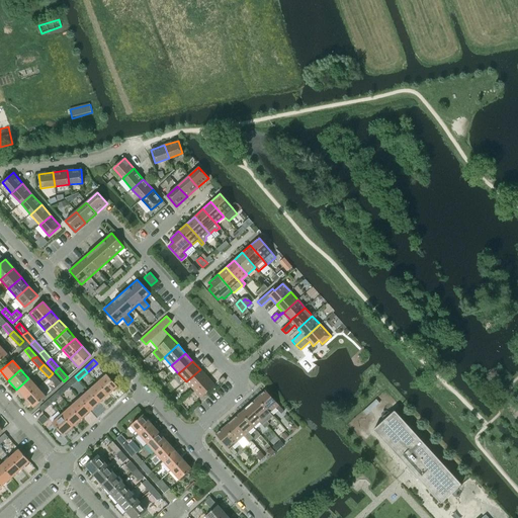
[(200,369),(186,381),(193,390),(207,377),(200,369)]
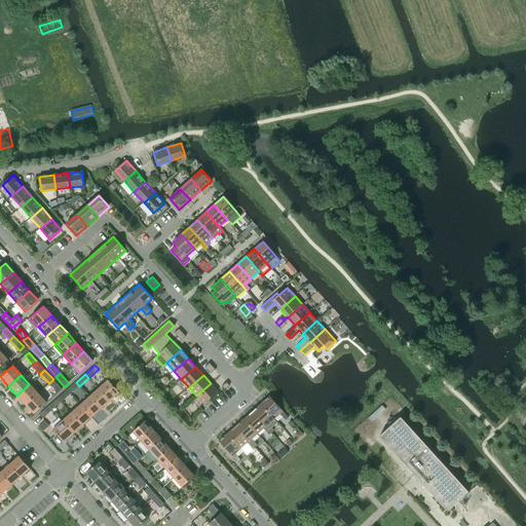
[(62,389),(53,379),(49,383),(58,393),(62,389)]
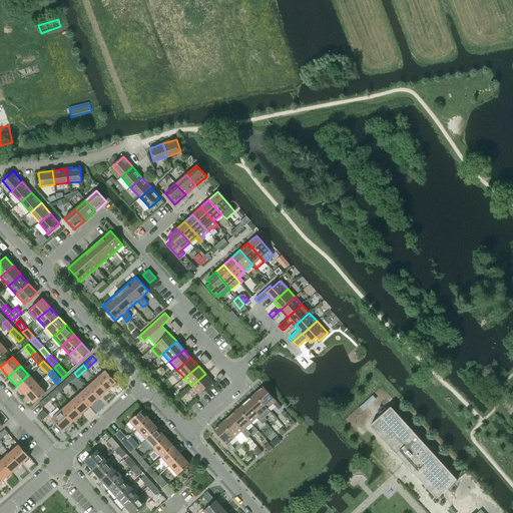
[(95,379),(106,391),(115,383),(104,371),(95,379)]
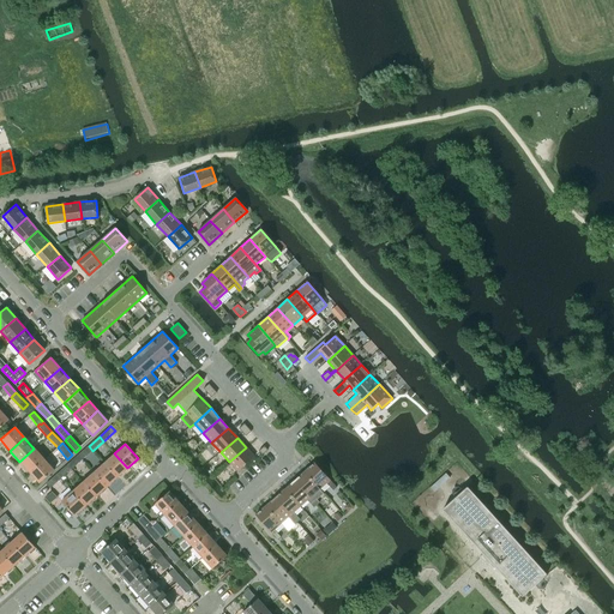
[(89,446),(78,456),(82,461),(92,451),(89,446)]
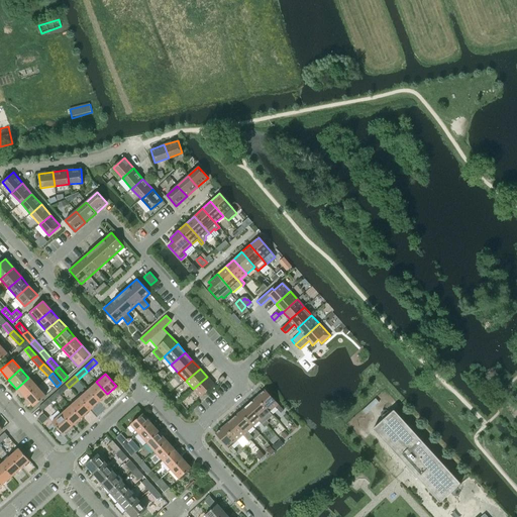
[(207,377),(193,389),(200,398),(214,385),(207,377)]
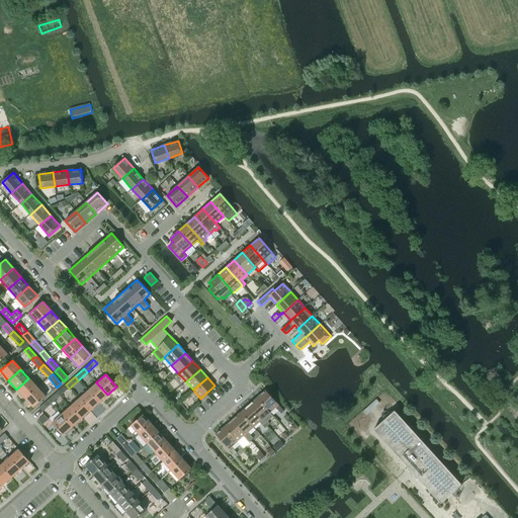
[(28,378),(16,390),(24,399),(36,387),(28,378)]
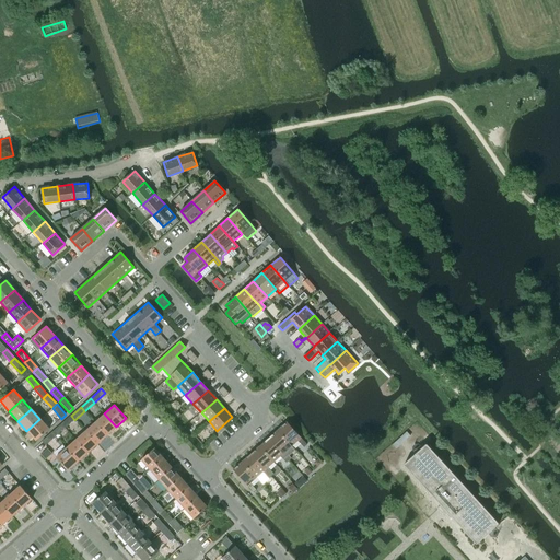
[(94,422),(106,435),(116,427),(104,413),(94,422)]
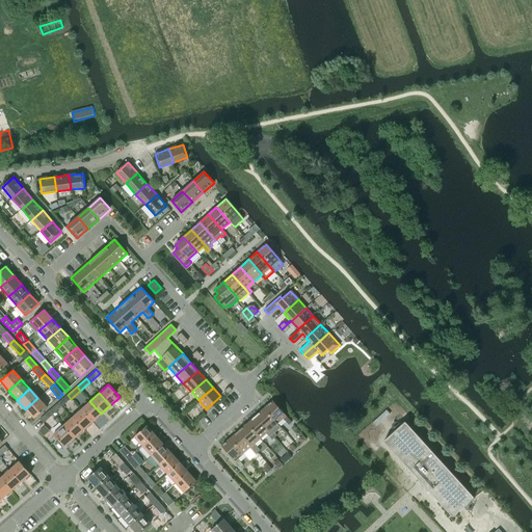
[(68,395),(58,403),(62,407),(71,399),(68,395)]
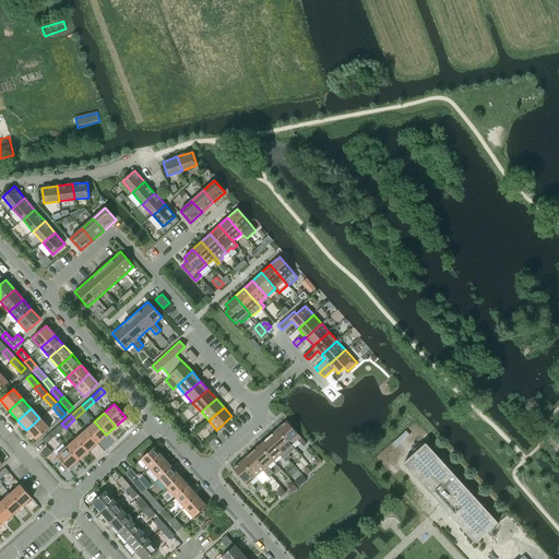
[(39,418),(26,430),(35,440),(48,428),(39,418)]
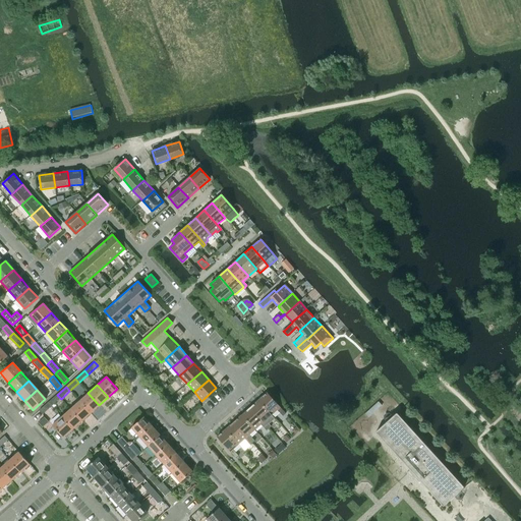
[(78,401),(90,413),(99,405),(88,393),(78,401)]
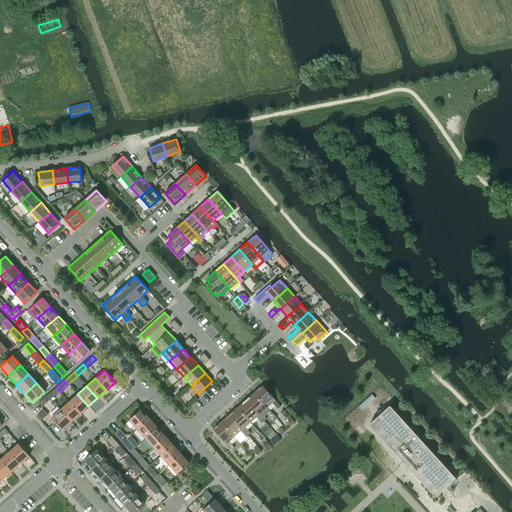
[(254,393),(267,408),(272,403),(278,409),(281,407),(262,386),(254,393)]
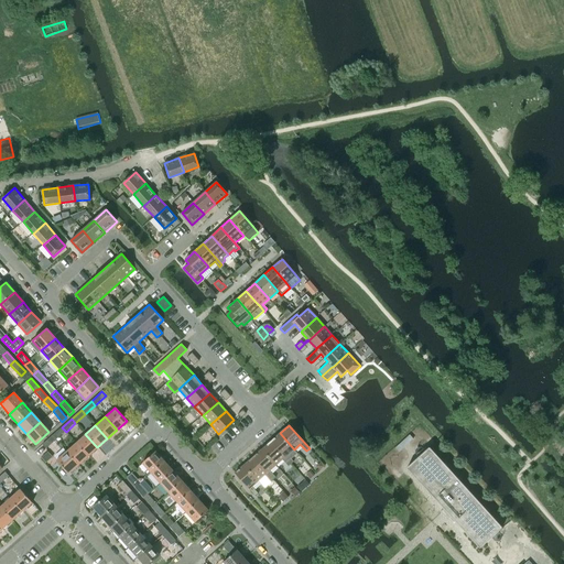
[(62,427),(52,436),(53,437),(54,436),(56,438),(55,440),(56,440),(66,432),(62,427)]
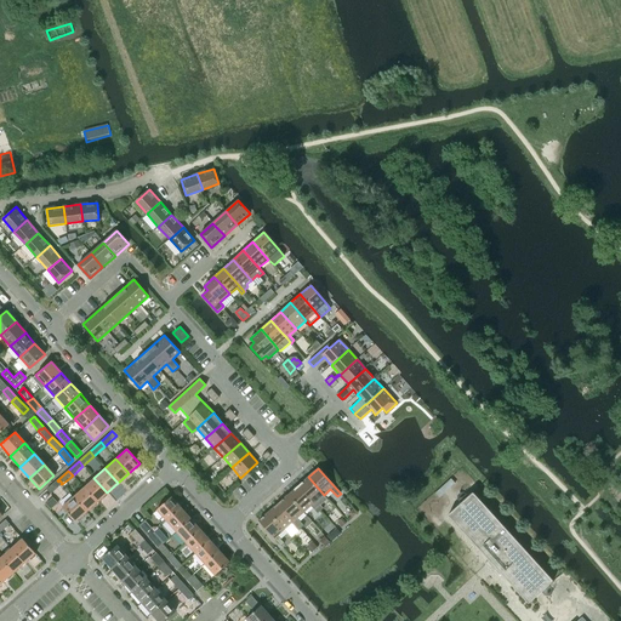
[(298,486),(320,511),(324,508),(322,506),(328,500),(324,495),(308,477),(298,486)]
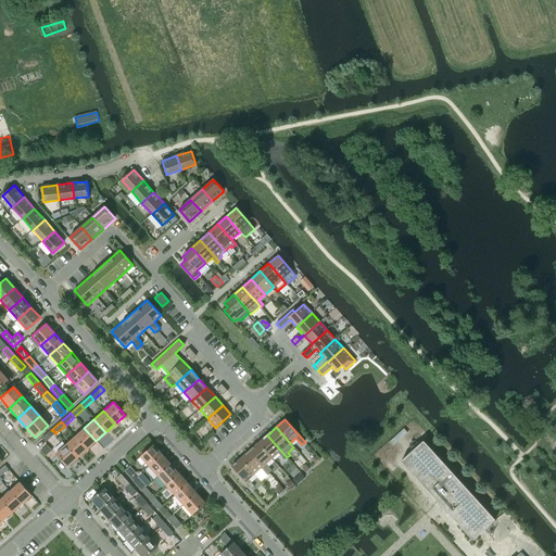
[(75,437),(87,450),(96,441),(84,428),(75,437)]
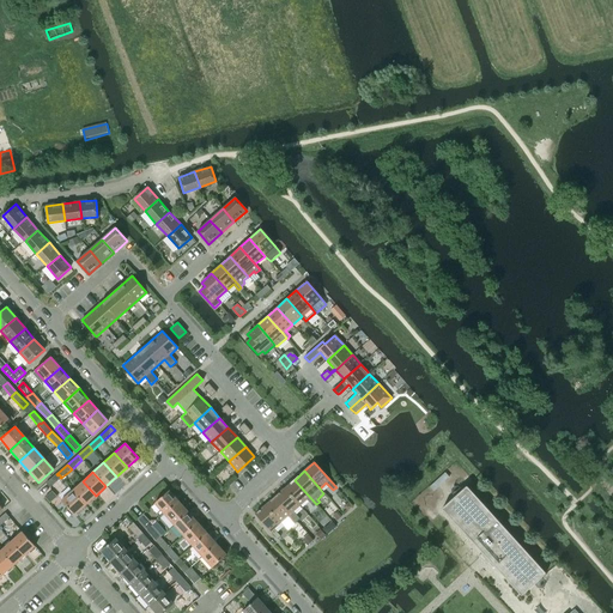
[(56,474),(46,484),(50,489),(61,478),(60,478),(61,477),(59,474),(58,475),(56,474)]
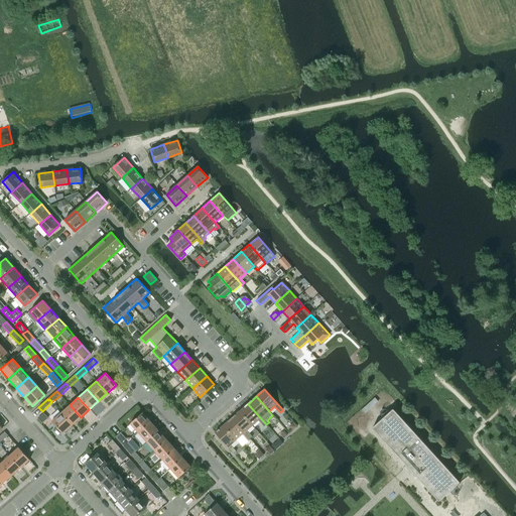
[(240,411),(253,425),(258,420),(264,427),(266,424),(248,404),(240,411)]
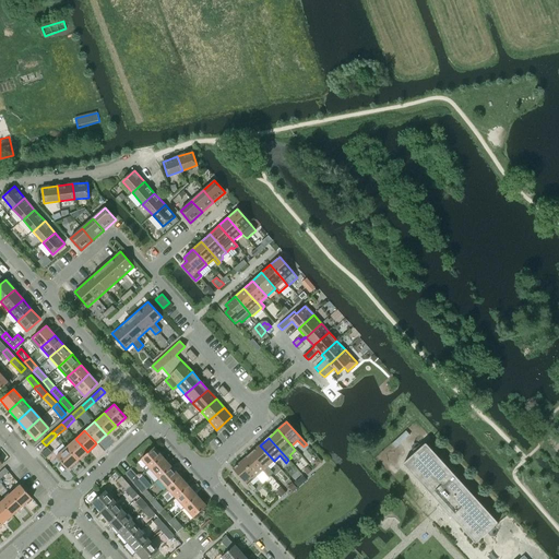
[(66,448),(78,461),(87,452),(75,439),(66,448)]
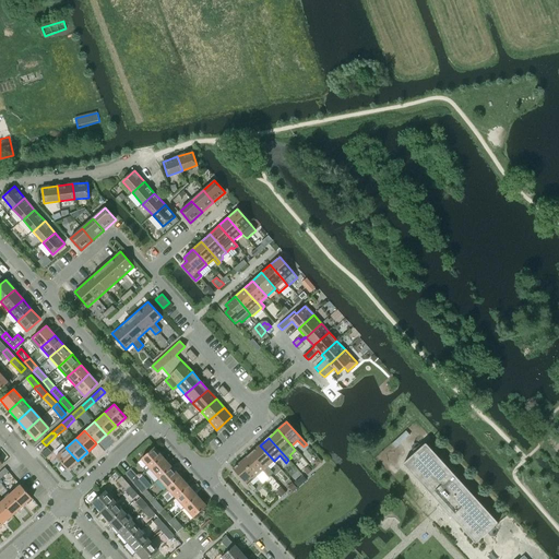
[(426,443),(403,464),(441,506),(447,511),(462,528),(476,544),(482,538),(498,523),(426,443)]
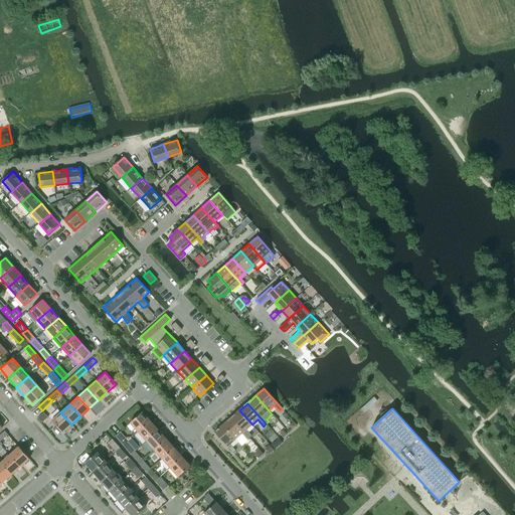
[(233,419),(249,439),(251,437),(246,431),(252,424),(239,410),(231,417),(233,419)]
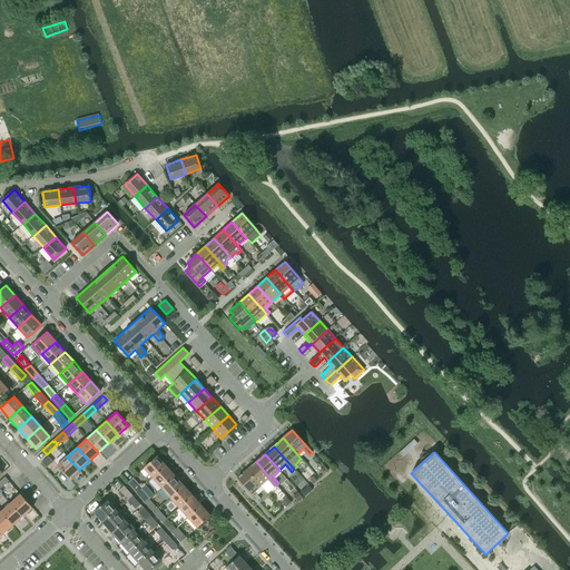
[(69,479),(79,470),(67,457),(57,465),(69,479)]
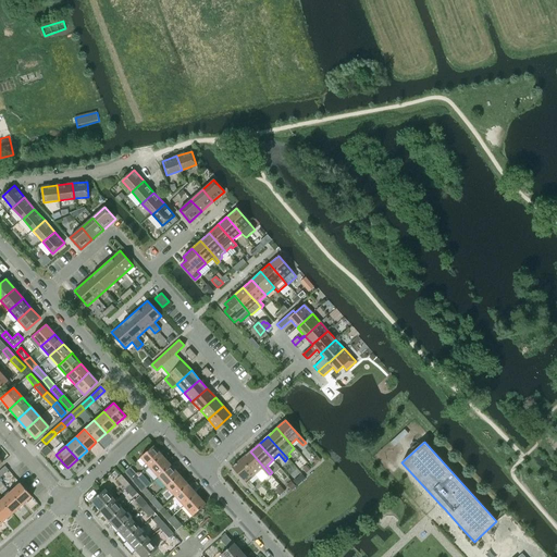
[(149,449),(140,458),(146,463),(144,466),(143,469),(146,471),(149,468),(162,456),(153,446),(152,447),(151,447),(149,448),(149,449)]
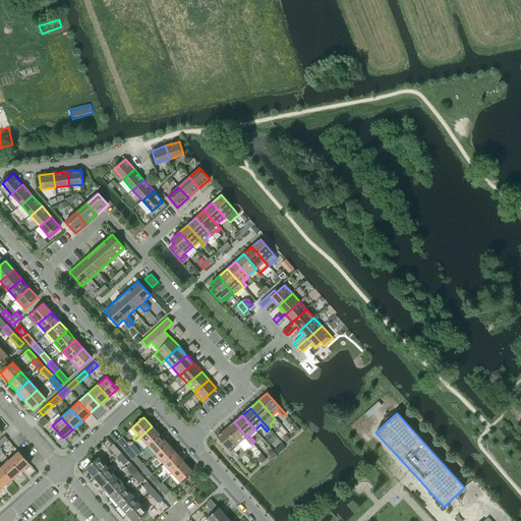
[(236,442),(238,445),(244,440),(250,446),(252,444),(236,424),(234,422),(226,429),(236,442)]
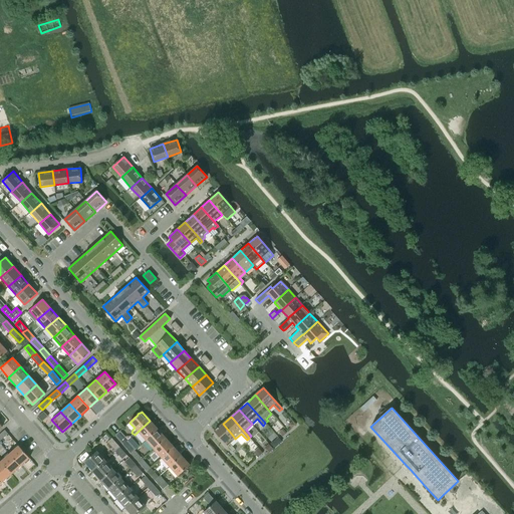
[(150,421),(138,432),(146,441),(158,430),(150,421)]
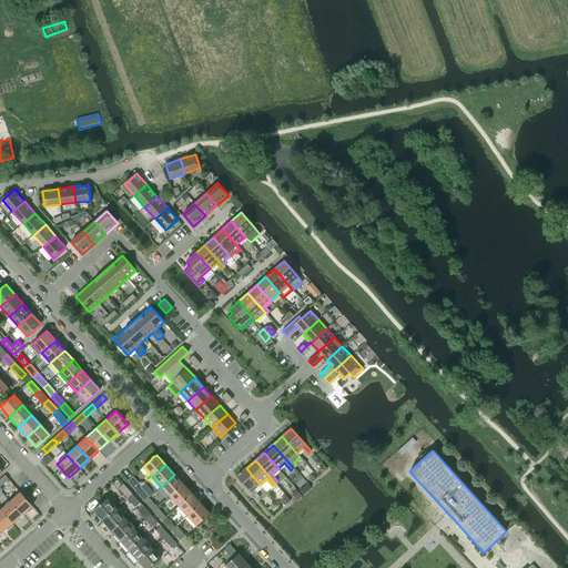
[(257,500),(260,497),(254,490),(260,485),(257,482),(246,468),(236,477),(257,500)]
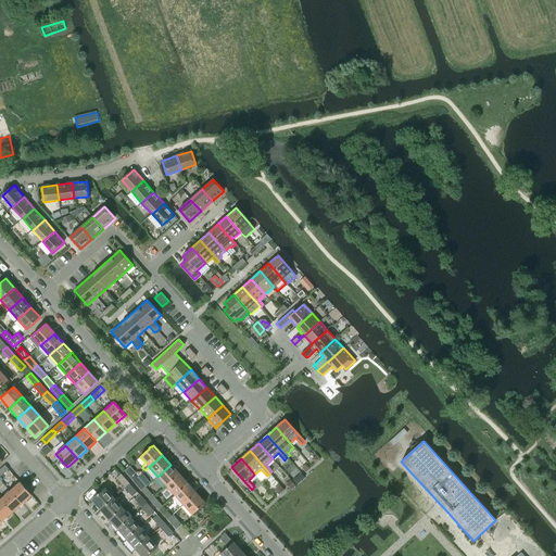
[(5,465),(0,469),(0,477),(9,469),(5,465)]
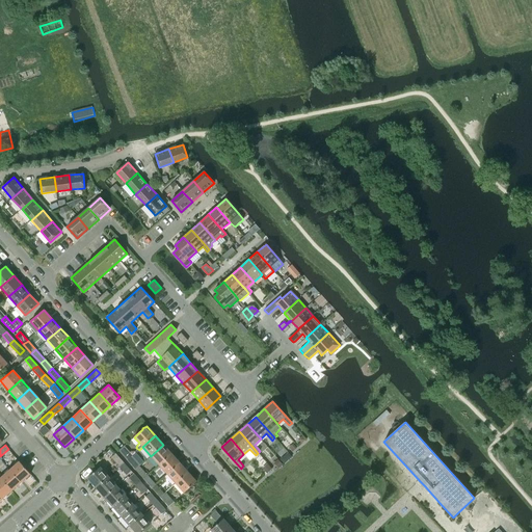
[(163,445),(151,456),(159,466),(171,454),(163,445)]
